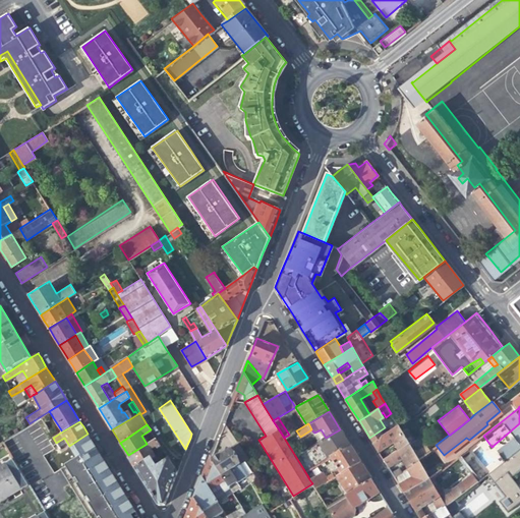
[(404,424),(400,428),(408,443),(408,444),(418,436),(414,433),(412,435),(404,424)]
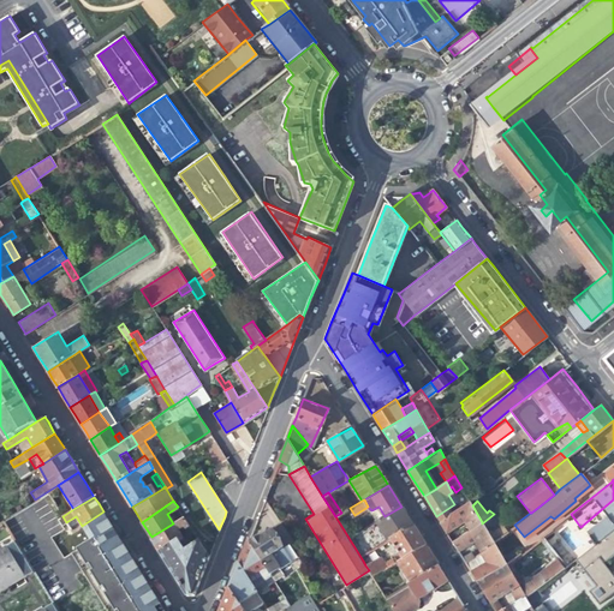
[(464,521),(470,531),(482,522),(472,505),(470,503),(470,502),(466,504),(463,507),(458,509),(440,521),(443,527),(446,532),(464,521)]
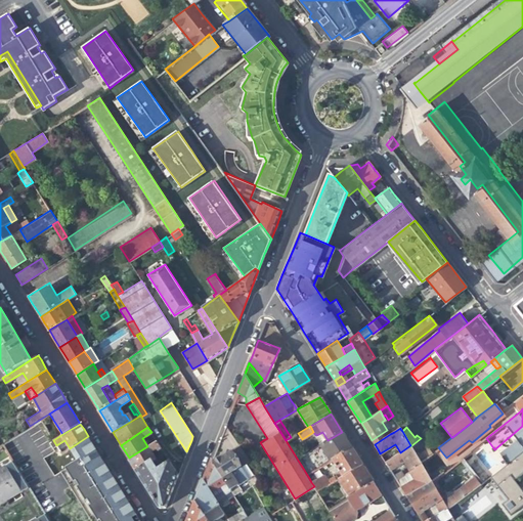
[(390,434),(387,430),(372,440),(375,444),(390,434)]
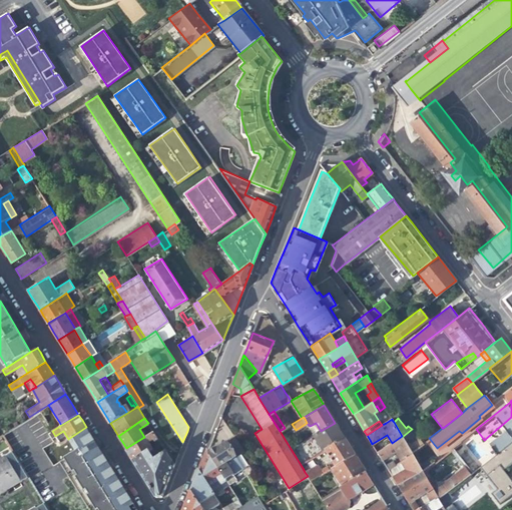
[(324,450),(325,450),(344,438),(340,431),(335,423),(321,431),(314,434),(324,450)]
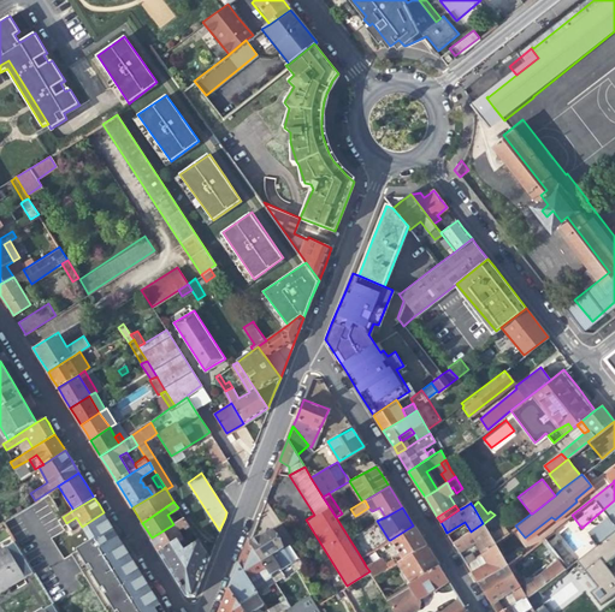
[(110,611),(165,611),(119,538),(110,523),(104,512),(82,527),(90,540),(72,552),(78,563),(82,568),(110,611)]
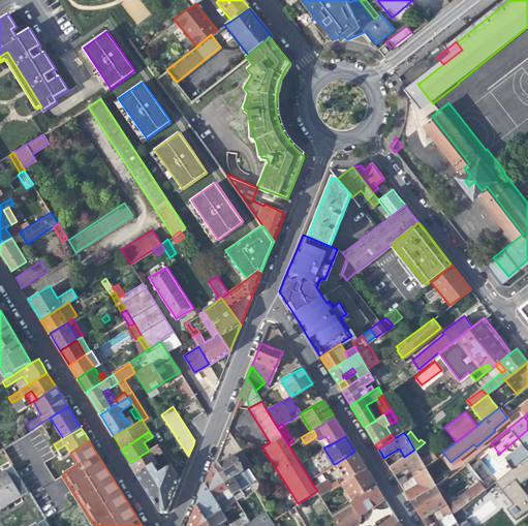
[(527,441),(504,460),(510,467),(527,454),(527,453),(527,441)]
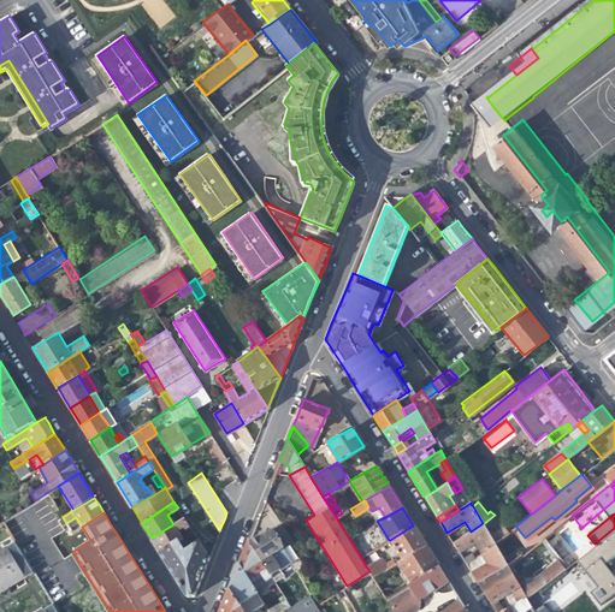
[(189,527),(184,517),(179,521),(176,522),(173,524),(152,538),(154,542),(160,552),(179,540),(182,538),(177,529),(183,526),(185,529),(189,527)]
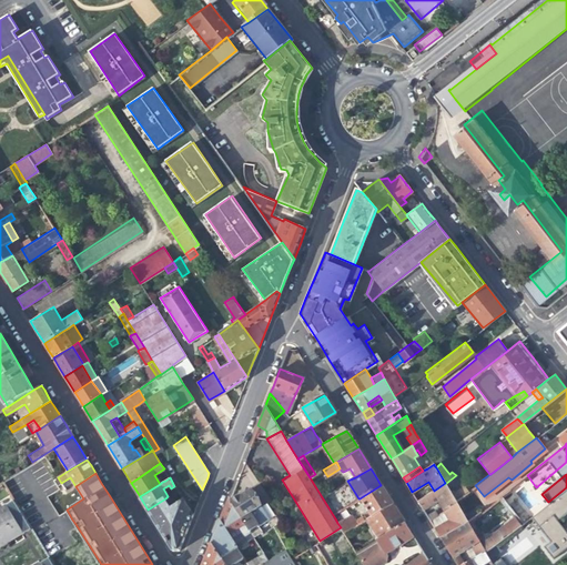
[(438,503),(443,510),(455,501),(451,493),(445,484),(445,483),(434,491),(417,501),(423,510),(436,500),(438,503)]
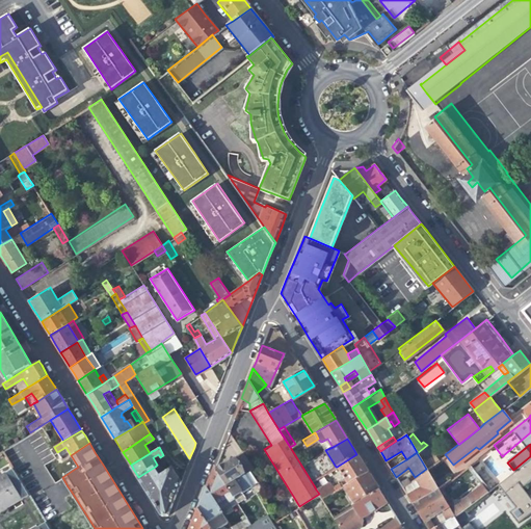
[(242,453),(234,458),(243,474),(245,472),(251,469),(242,453)]
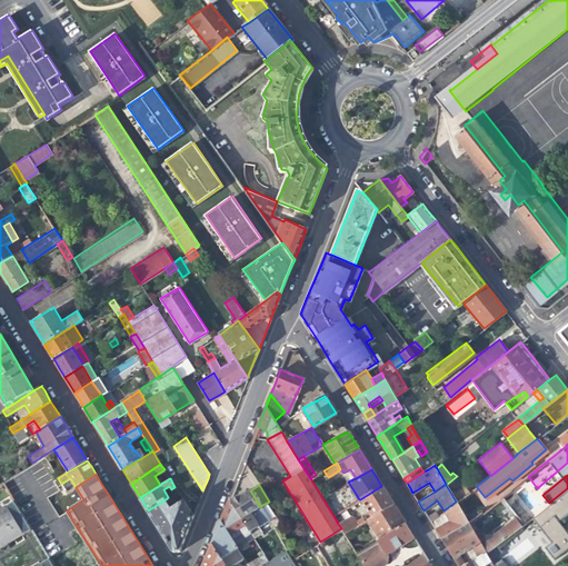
[(360,499),(372,517),(394,505),(388,495),(381,486),(360,499)]
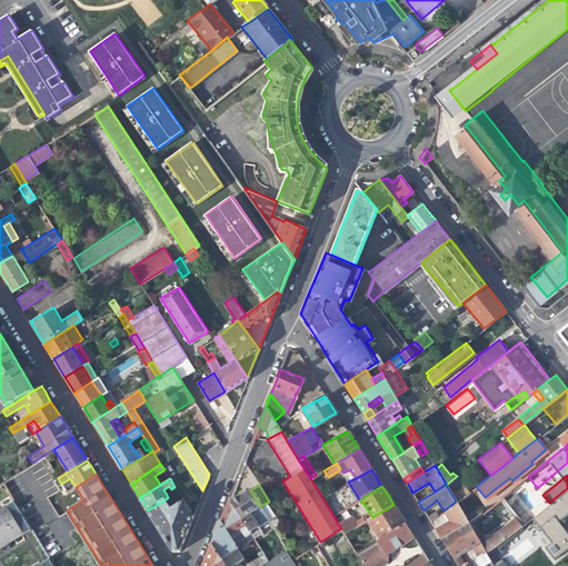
[(567,487),(567,488),(549,503),(531,516),(530,517),(549,540),(542,546),(551,557),(567,544),(567,487)]
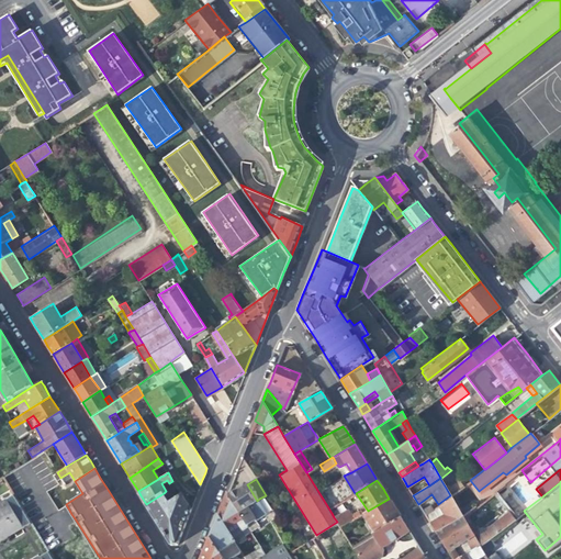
[(504,483),(495,490),(509,506),(517,516),(524,511),(525,510),(504,483)]
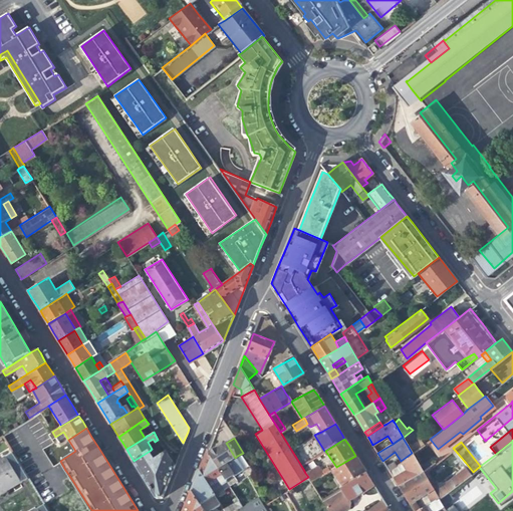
[(226,463),(235,458),(226,443),(220,446),(209,453),(228,486),(236,482),(232,475),(233,474),(226,463)]
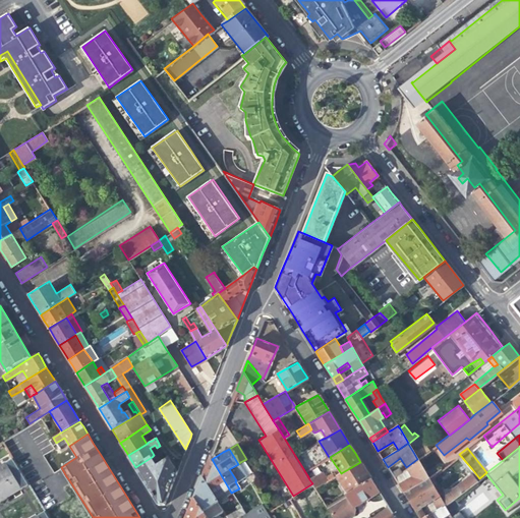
[(418,449),(413,452),(417,459),(422,456),(418,449)]
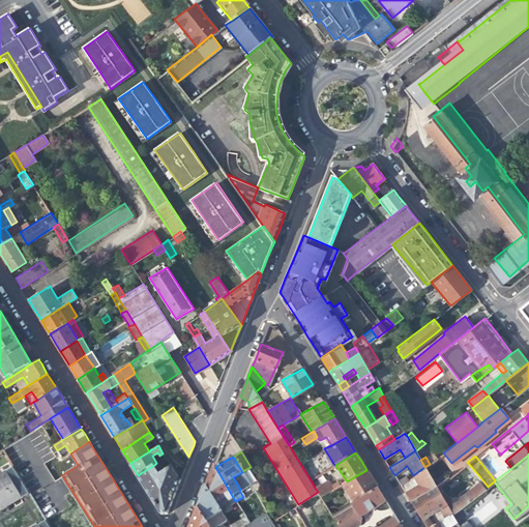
[(476,479),(480,477),(467,462),(465,464),(476,479)]
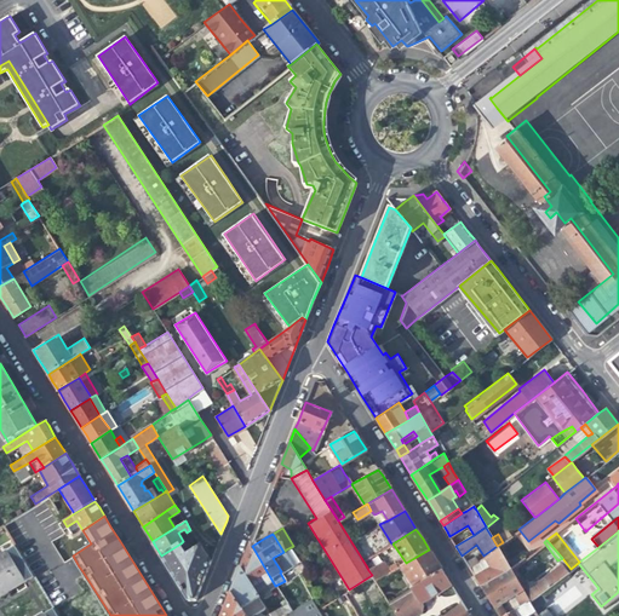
[(269,615),(281,615),(291,610),(275,586),(252,546),(250,542),(246,553),(240,566),(253,588),(264,582),(280,608),(269,614),(269,615)]
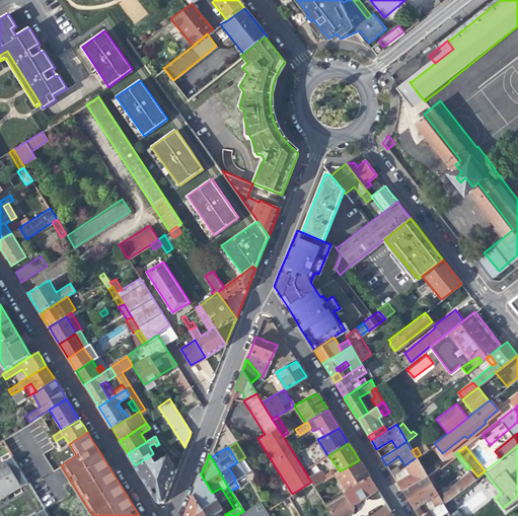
[(12,455),(0,461),(0,498),(28,482),(12,455)]
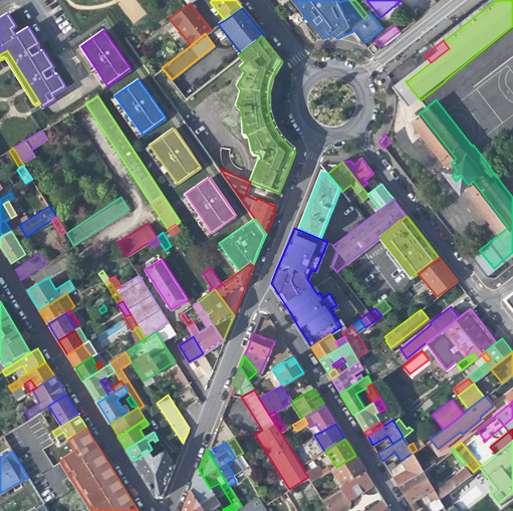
[(155,460),(151,454),(150,451),(134,461),(146,480),(156,497),(162,496),(174,465),(167,453),(155,460)]
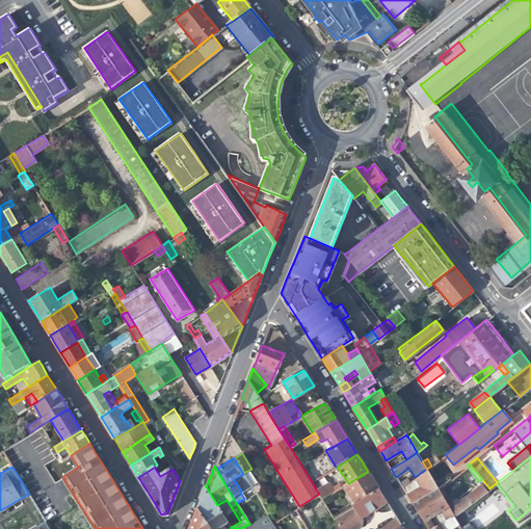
[(416,488),(407,494),(413,503),(436,486),(426,469),(415,477),(420,485),(416,488)]
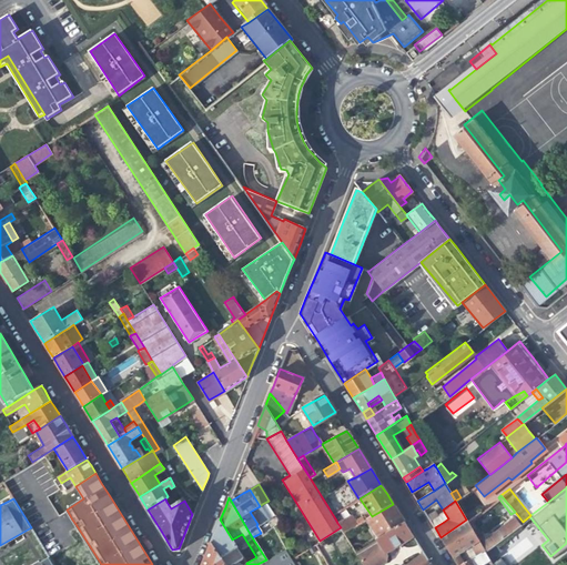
[(367,518),(380,537),(405,523),(400,515),(393,504),(372,516),(367,518)]
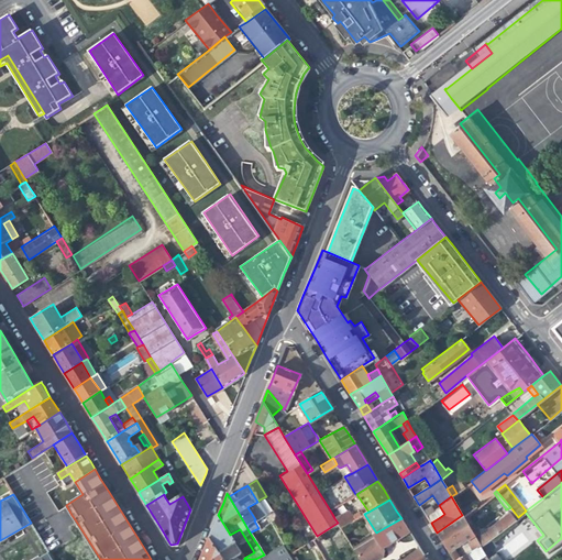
[(265,514),(257,502),(248,507),(255,519),(265,514)]
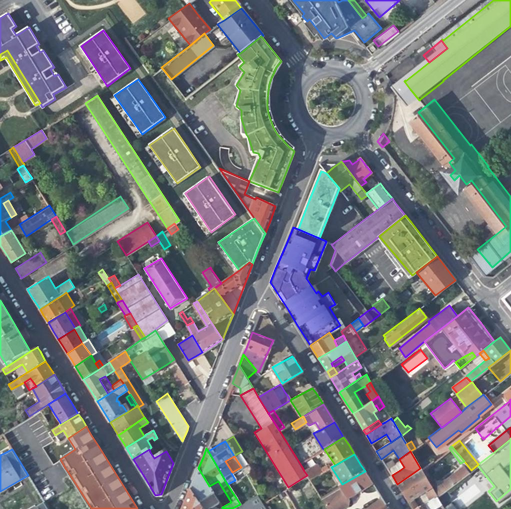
[(316,464),(304,471),(307,475),(309,479),(328,469),(325,465),(319,468),(318,468),(316,464)]
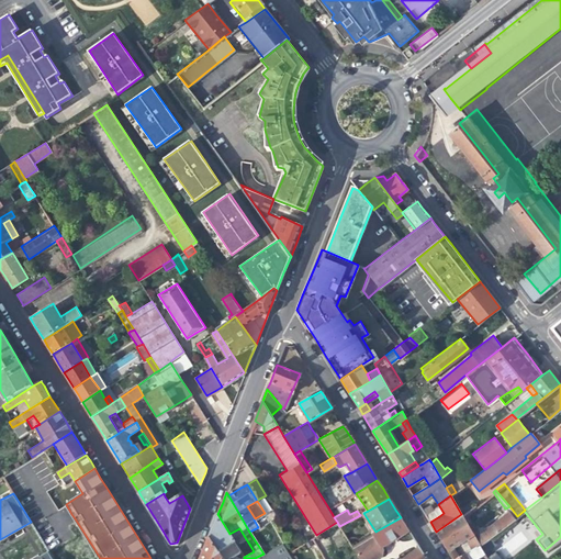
[(466,539),(469,546),(471,549),(479,545),(513,518),(506,510),(473,535),(463,515),(462,515),(461,514),(436,532),(442,543),(448,550),(466,539)]
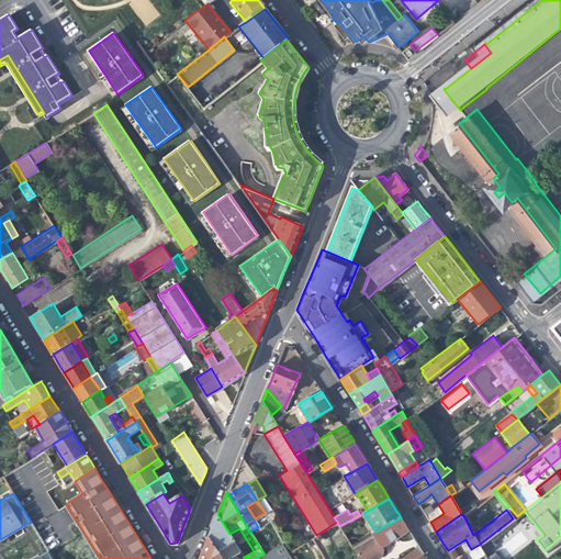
[(235,543),(229,534),(217,514),(213,526),(209,537),(222,558),(228,558),(231,558),(225,548),(235,543)]
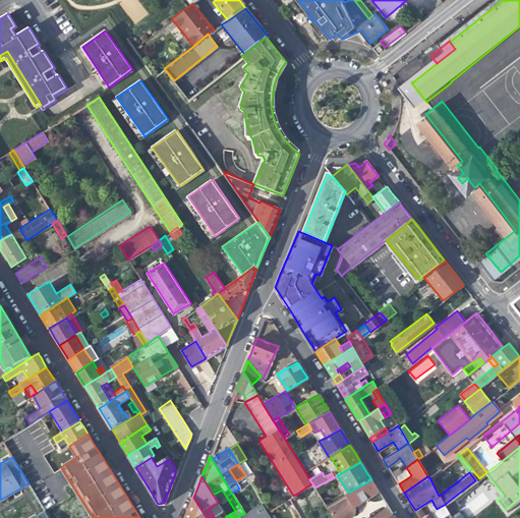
[(387,517),(393,514),(389,507),(369,517),(352,517),(347,509),(379,492),(371,479),(348,493),(326,506),(333,517),(387,517)]
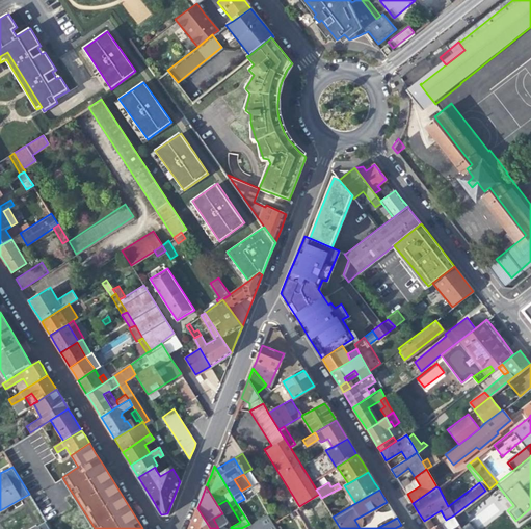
[(210,528),(197,508),(190,527),(189,528),(210,528)]
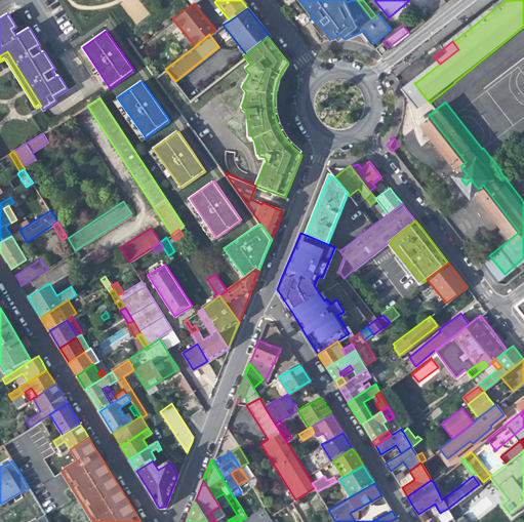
[(273,521),(264,507),(246,517),(248,521),(273,521)]
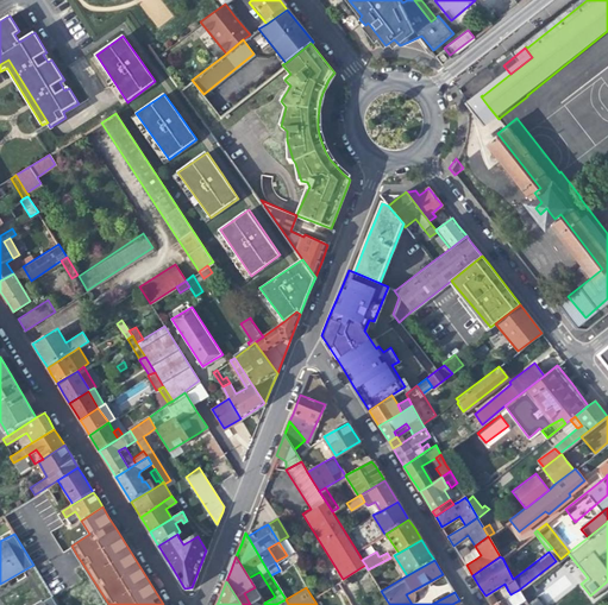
[(515,604),(525,599),(519,590),(511,594),(494,604),(515,604)]
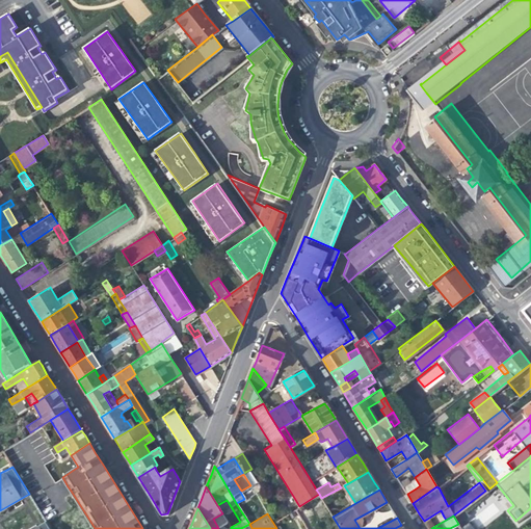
[(444,517),(427,527),(428,528),(431,528),(446,520),(444,517)]
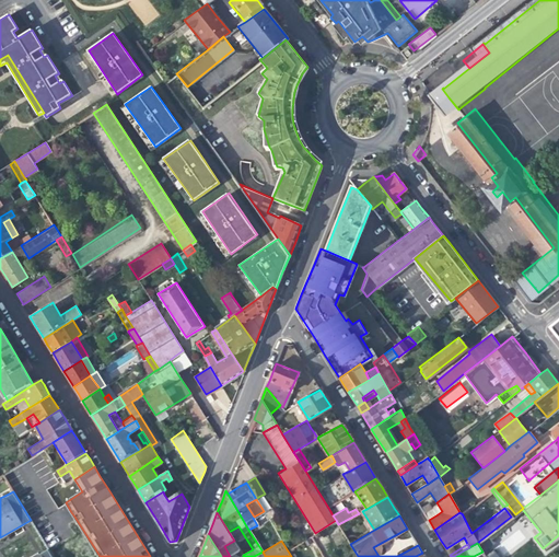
[(498,556),(496,547),(487,549),(489,556),(498,556)]
